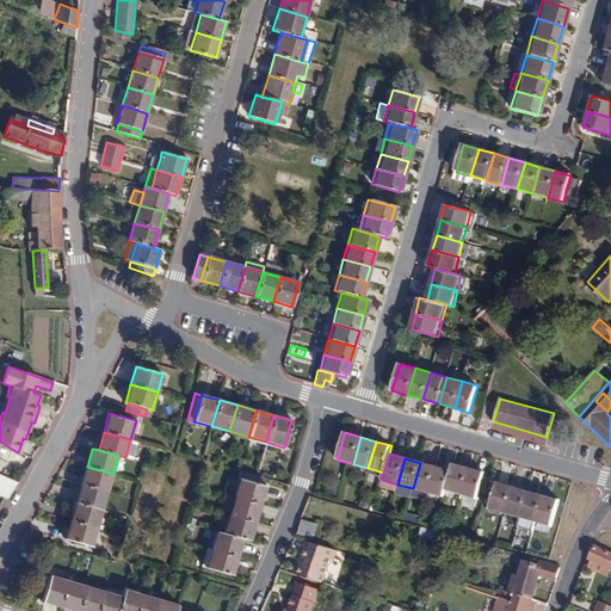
[(413,488),(427,493),(436,467),(420,463),(413,488)]
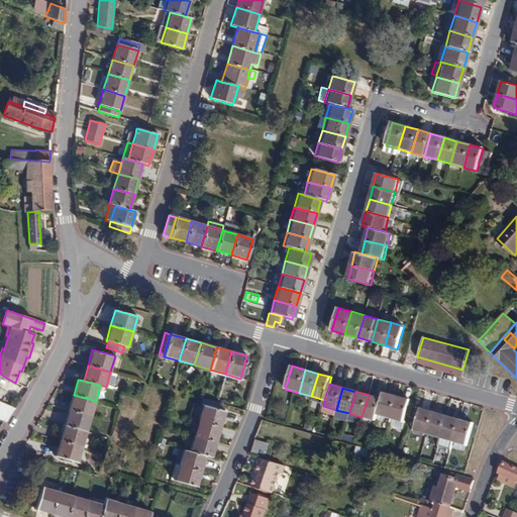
[(391,418),(397,397),(383,393),(382,399),(377,415),(391,418)]
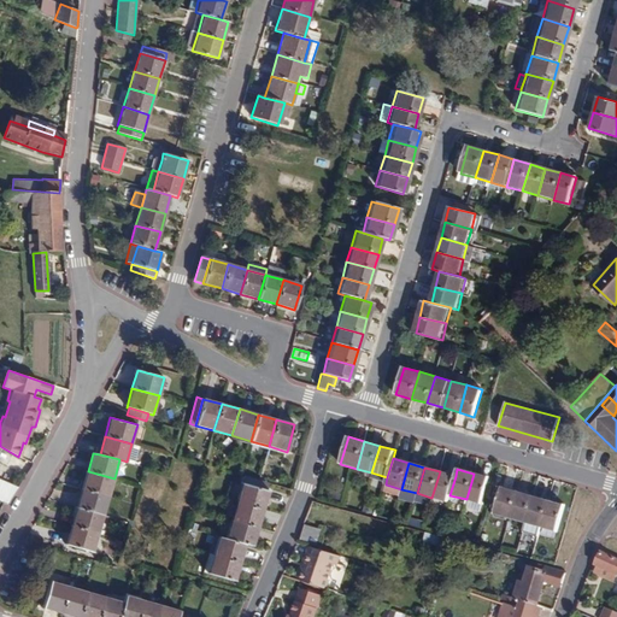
[(115,479),(88,471),(82,489),(110,497),(115,479)]
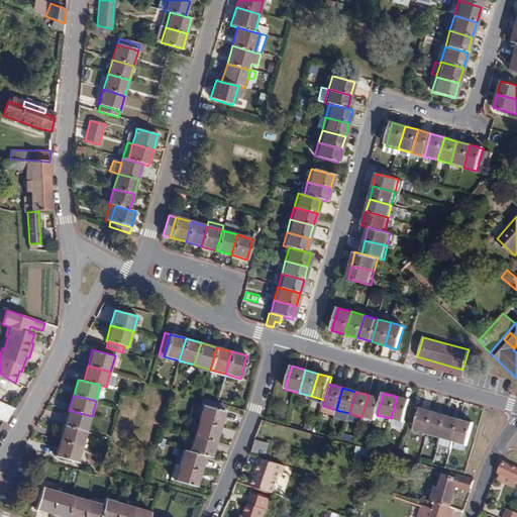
[(377,415),(382,399),(369,395),(362,417),(376,421),(377,415)]
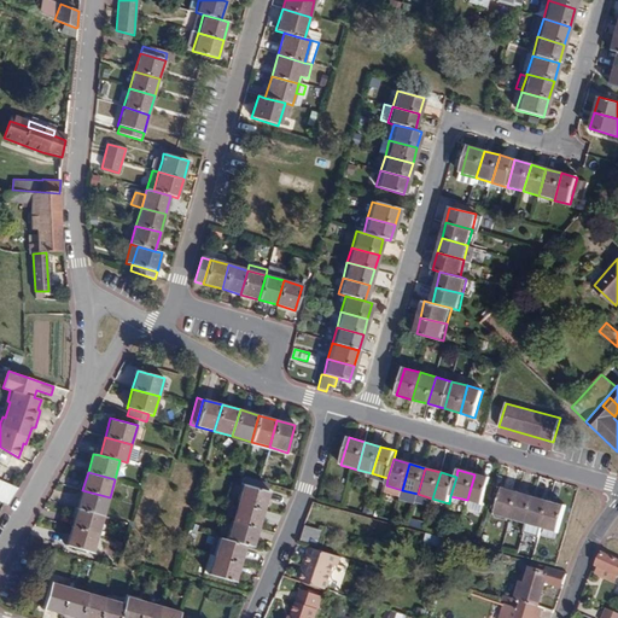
[(474,474),(467,500),(483,505),(490,478),(474,474)]
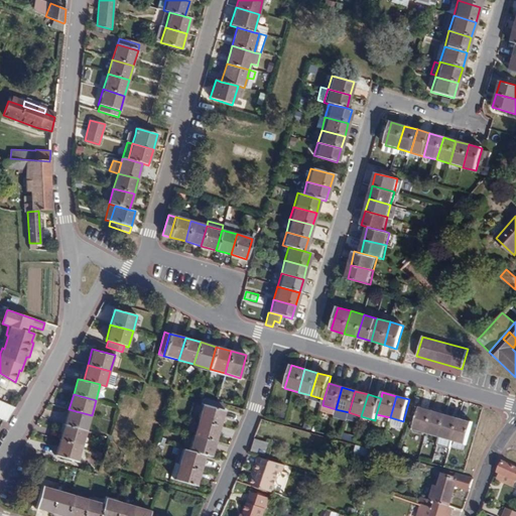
[(0,419),(5,422),(14,408),(0,401),(0,419)]
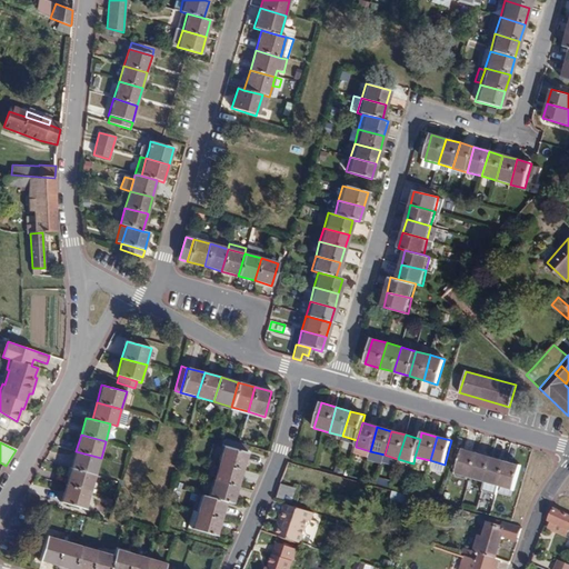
[(222,446),(217,462),(242,470),(247,452),(222,446)]
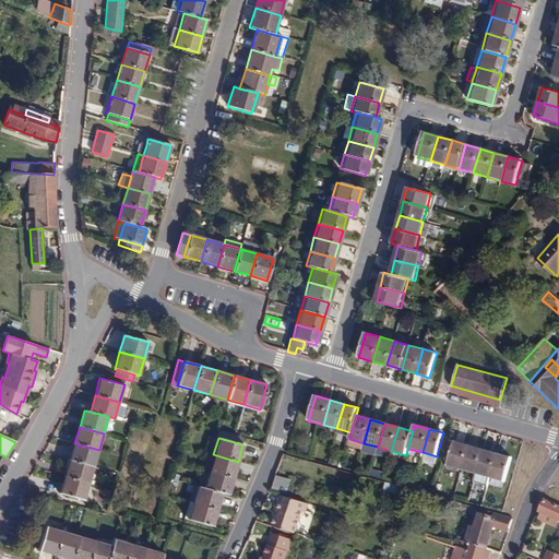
[(462,470),(468,447),(454,441),(448,465),(462,470)]
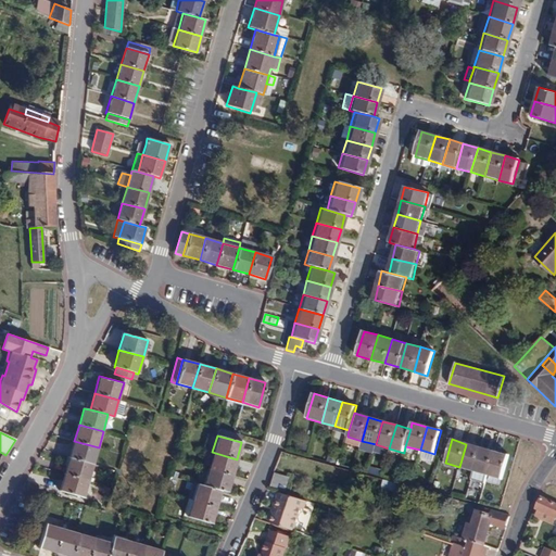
[(74,441),(70,457),(95,465),(99,447),(74,441)]
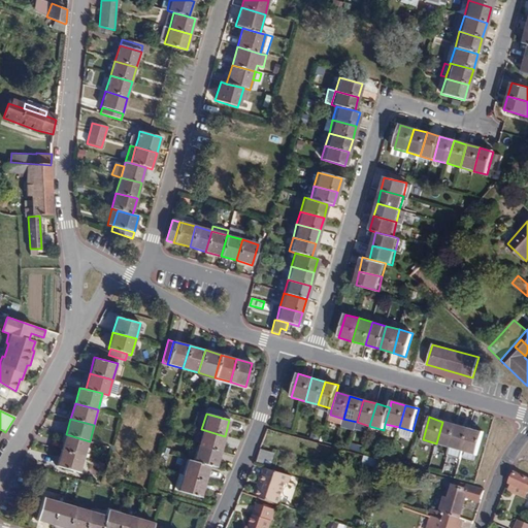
[(436,443),(450,448),(456,425),(442,422),(436,443)]
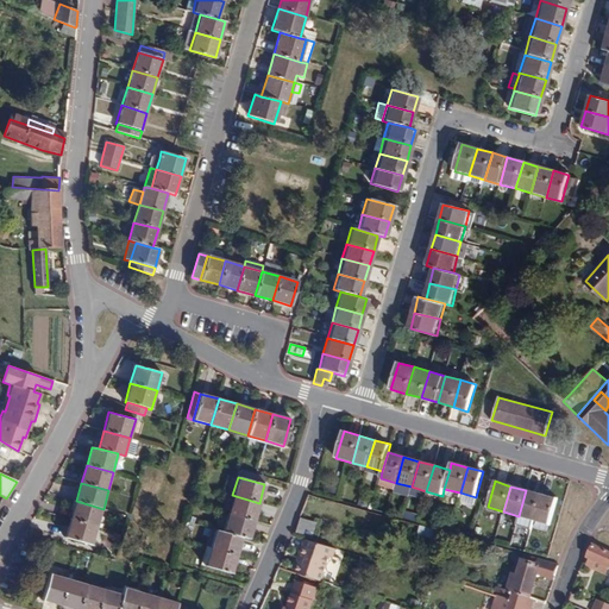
[(541,495),(526,490),(519,516),(534,521),(541,495)]
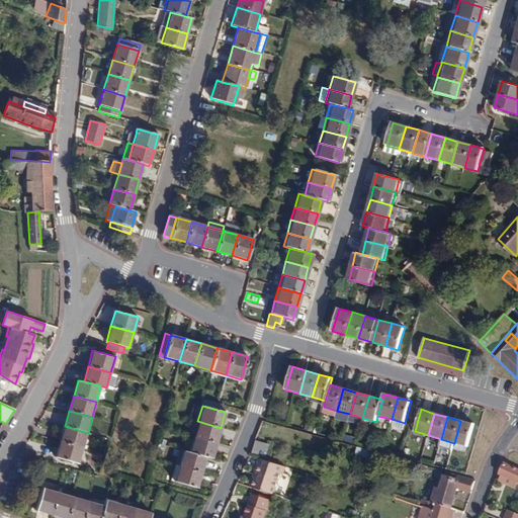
[(221,428),(197,421),(193,436),(217,443),(221,428)]
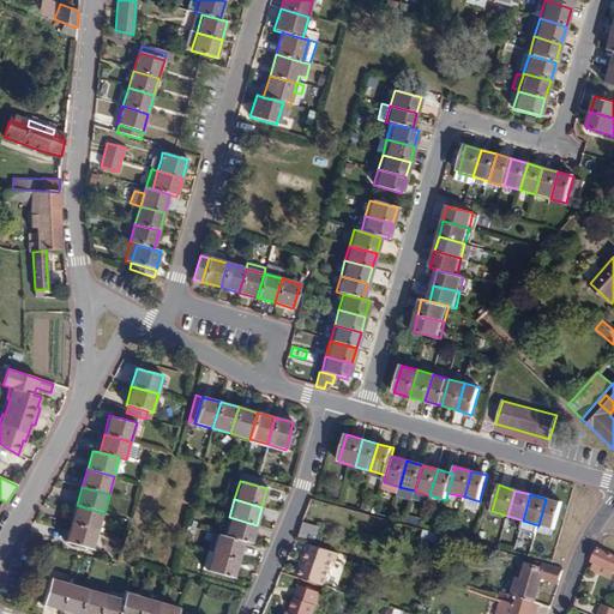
[(561,504),(546,499),(539,525),(554,529),(561,504)]
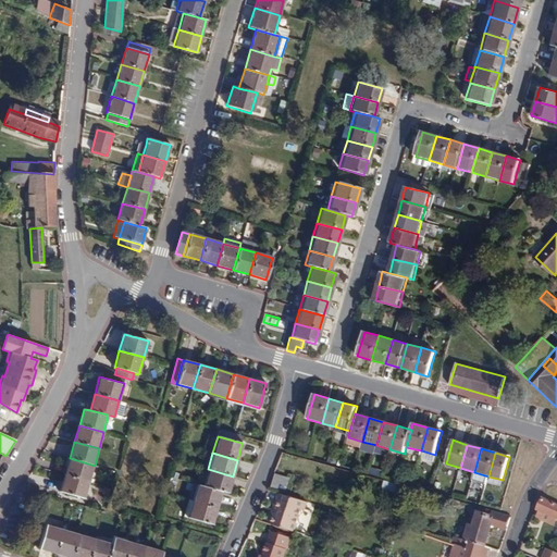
[(65,475),(89,482),(95,466),(70,458),(65,475)]
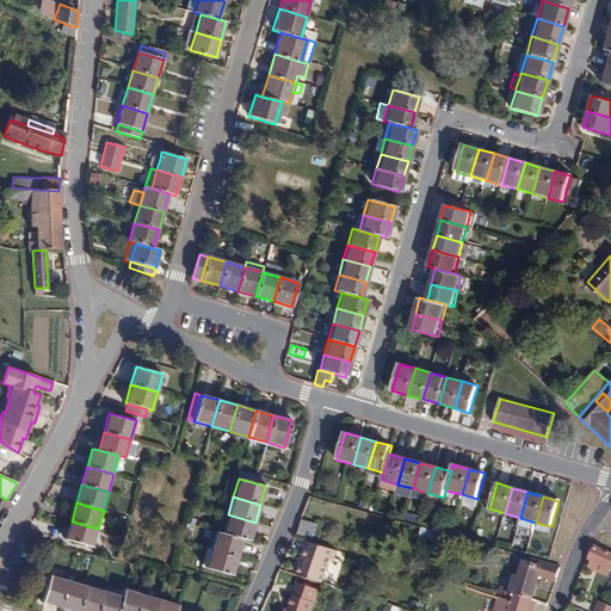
[(250,542),(255,523),(228,514),(222,534),(242,539),(250,542)]
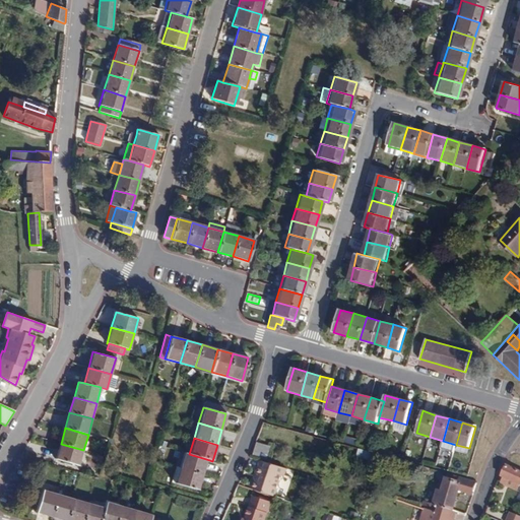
[(270,447),(257,443),(251,455),(264,459),(270,447)]
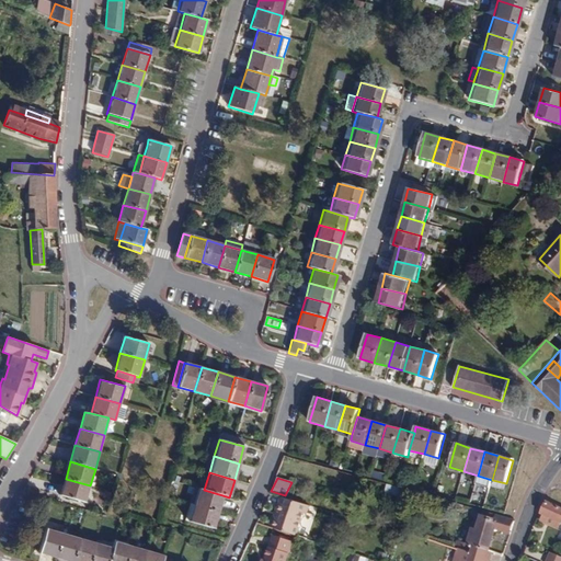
[(90,485),(66,479),(61,495),(86,502),(90,485)]
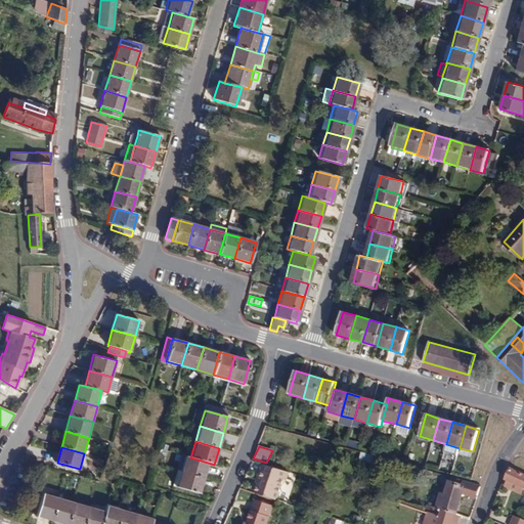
[(379,474),(383,459),(361,452),(359,461),(372,464),(369,472),(379,474)]
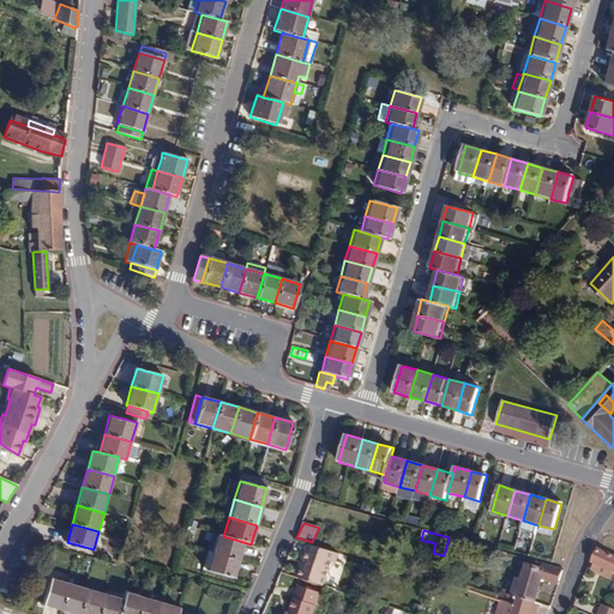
[(212,553),(239,560),(244,542),(223,536),(217,535),(212,553)]
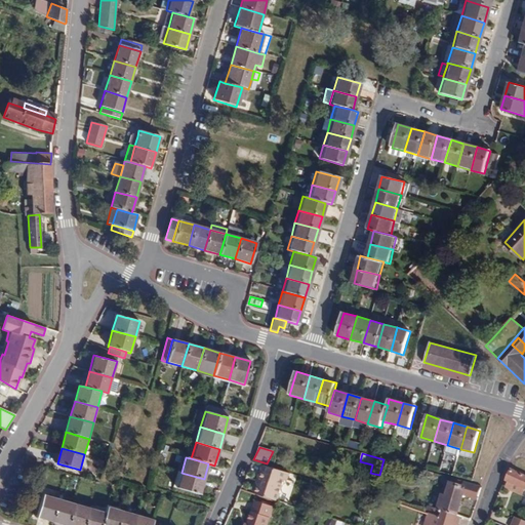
[(282,479),(284,472),(264,466),(258,479),(260,480),(255,494),(278,501),(285,480),(282,479)]
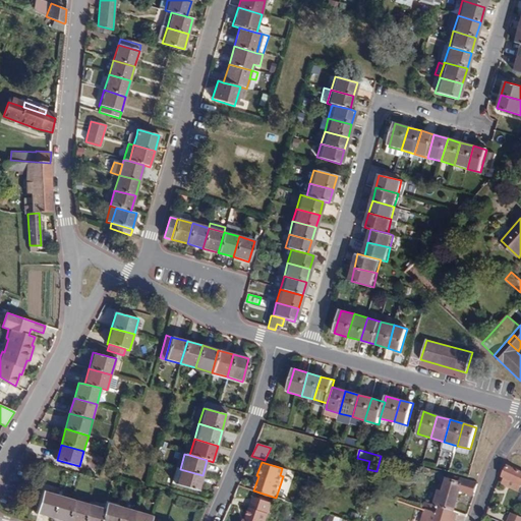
[(520,471),(509,466),(504,476),(520,483),(520,471)]
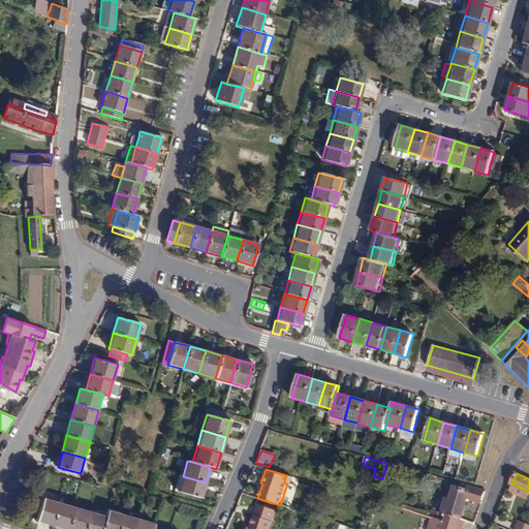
[(206,483),(183,476),(178,491),(178,492),(201,498),(206,483)]
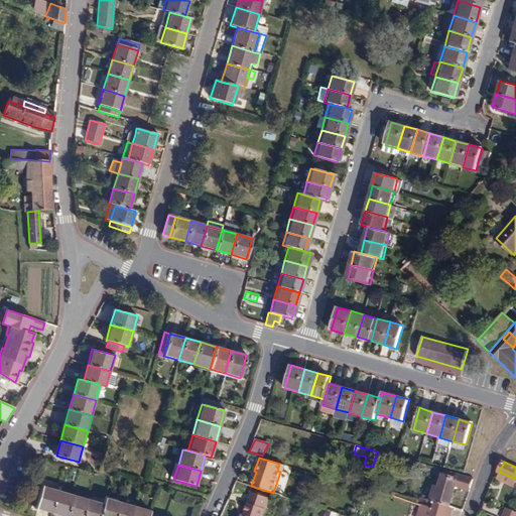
[(436,504),(449,508),(456,486),(470,491),(474,480),(457,475),(457,474),(444,470),(439,488),(434,487),(431,501),(420,498),(419,504),(422,506),(434,509),(436,504)]
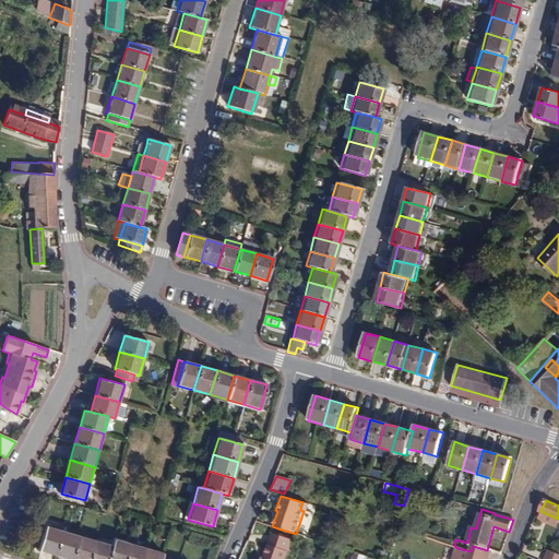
[(38,550),(55,556),(61,531),(45,526),(38,550)]
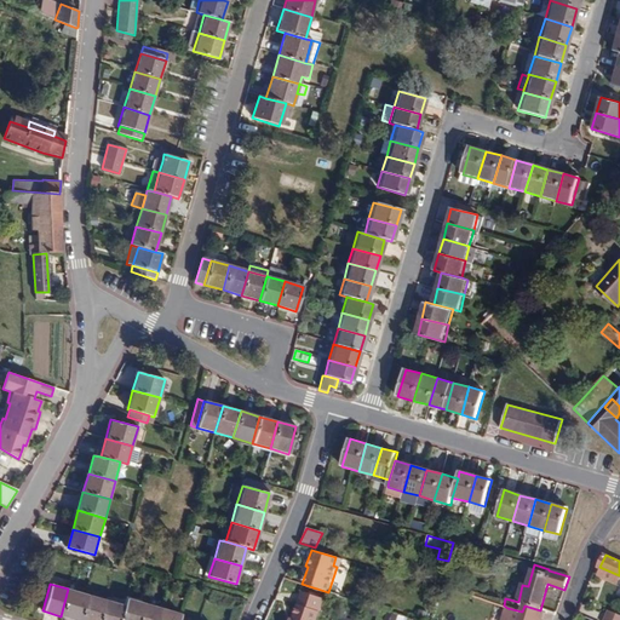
[(74,619),(79,619),(87,595),(68,589),(61,616),(74,619)]
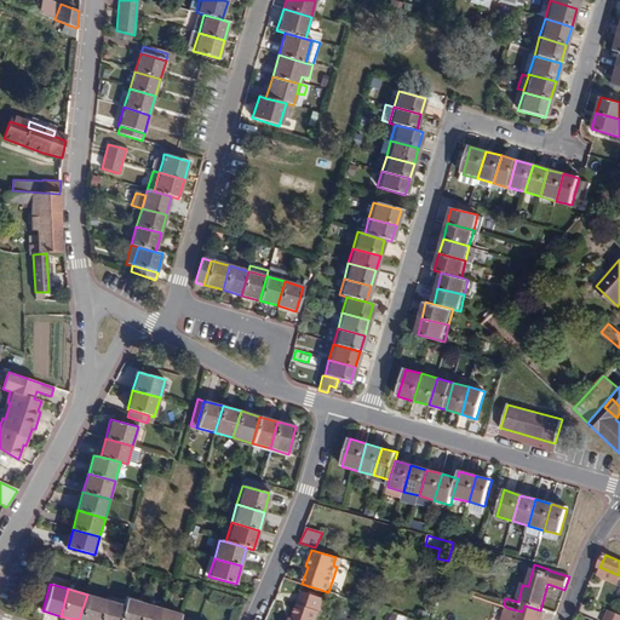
[(292,619),(316,619),(323,600),(302,592),(293,619),(292,619)]
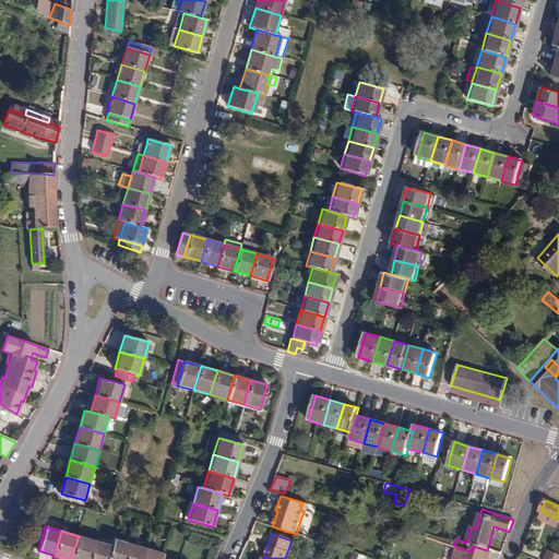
[(90,558),(95,540),(79,536),(71,558),(90,558)]
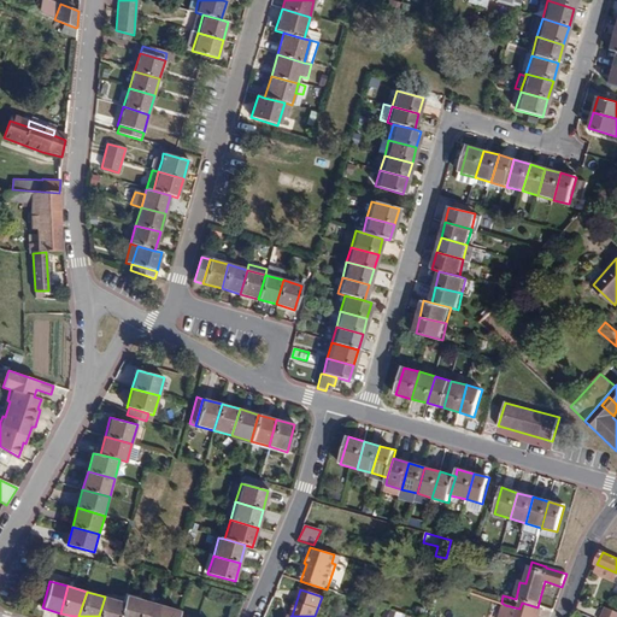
[(118,616),(139,616),(144,600),(125,594),(123,601),(118,616)]
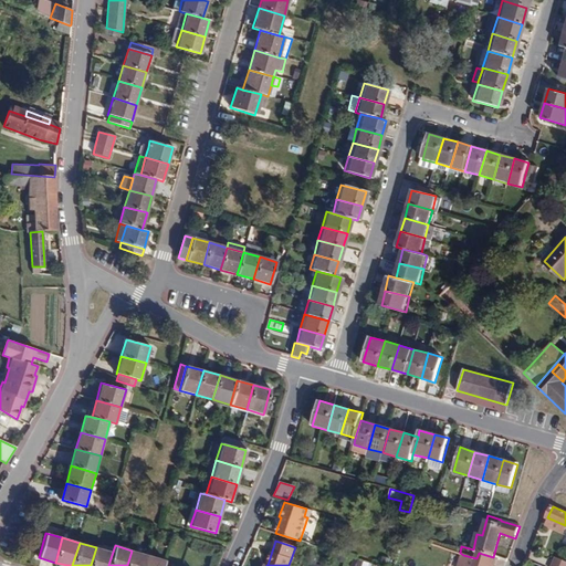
[(91,565),(108,565),(113,552),(96,547),(91,565)]
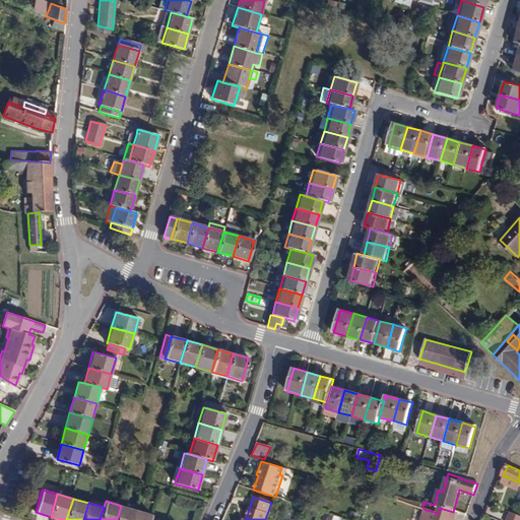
[(121,506),(117,519),(133,519),(136,510),(121,506)]
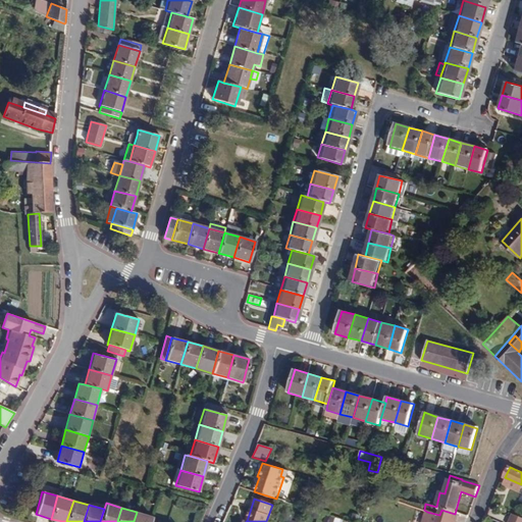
[(452,521),(453,520),(455,514),(441,510),(439,515),(427,512),(424,521),(425,521),(452,521)]
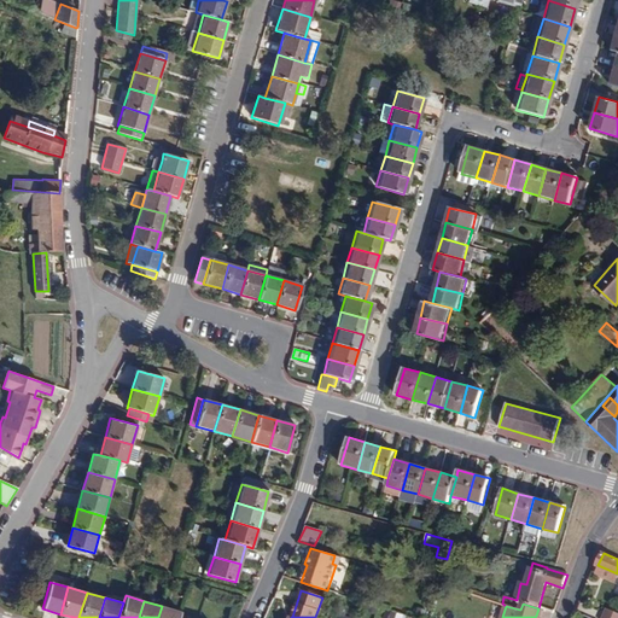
[(179,617),(181,612),(162,606),(158,617),(179,617)]
